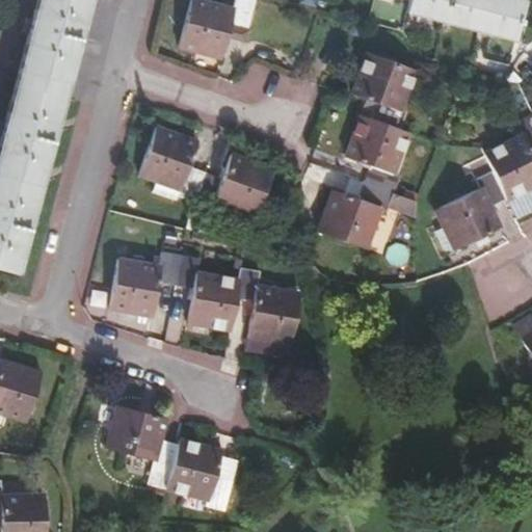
[(33,0),(29,19),(21,49),(6,109),(0,132),(0,268),(15,272),(15,270),(27,221),(60,97),(84,0),(33,0)]
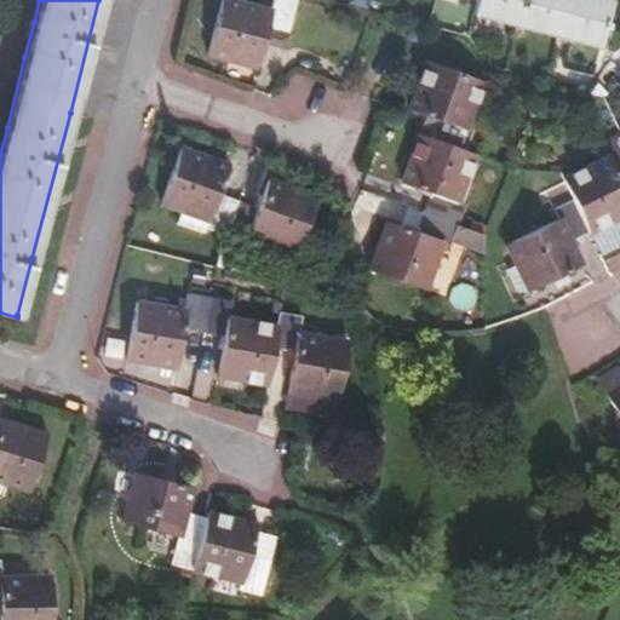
[(230,55),(257,62),(262,44),(265,28),(285,33),(294,0),(269,0),(268,9),(237,0),(219,0),(206,55),(229,62),(230,55)]
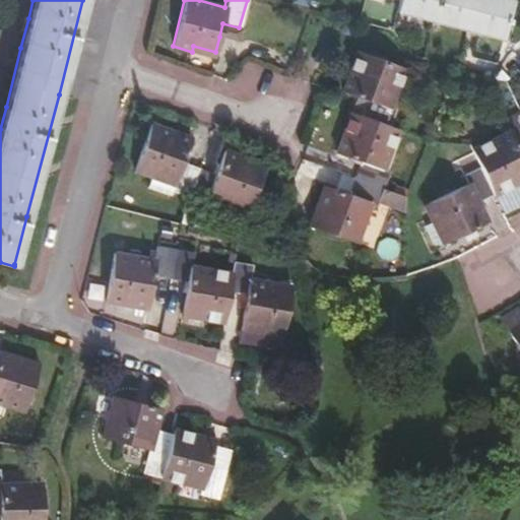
[(511,0),(399,0),(396,11),(478,33),(472,56),(495,62),(511,0)]
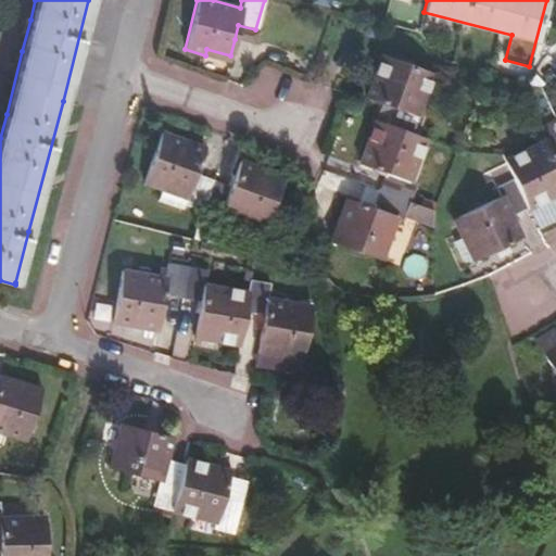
[(252,43),(255,29),(238,25),(235,39),(252,43)]
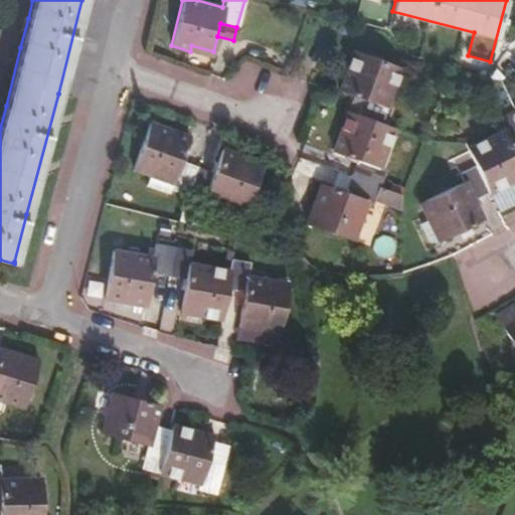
[(211,57),(213,51),(191,45),(190,51),(211,57)]
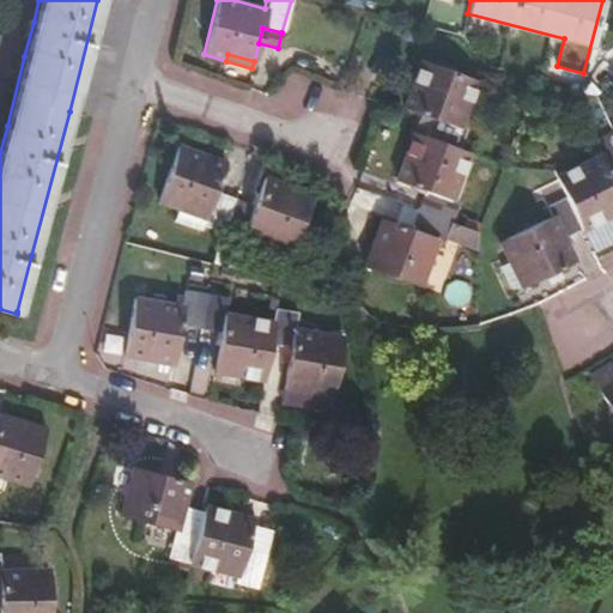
[(419,59),(401,107),(431,119),(424,137),(412,132),(394,178),(424,190),(411,229),(381,219),(363,265),(420,286),(437,240),(443,242),(450,223),(459,201),(451,199),(468,152),(459,149),(466,128),(460,126),(475,80),(419,59)]
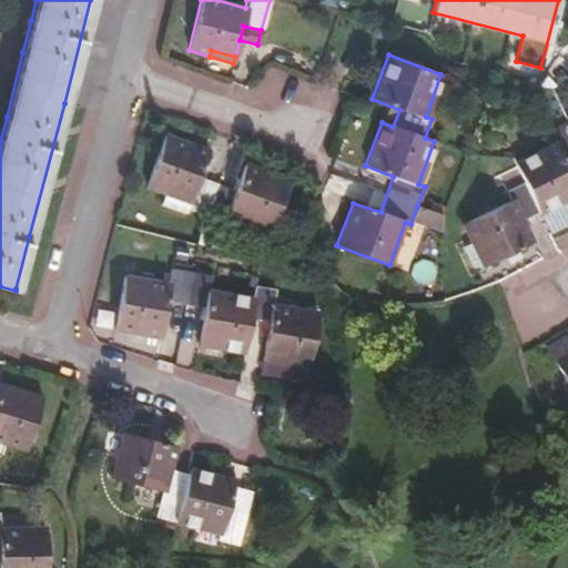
[(561,202),(567,198),(567,165),(564,158),(567,155),(567,120),(549,130),(555,142),(514,162),(523,182),(506,191),(509,199),(511,199),(523,219),(538,212),(537,208),(558,196),(561,202)]
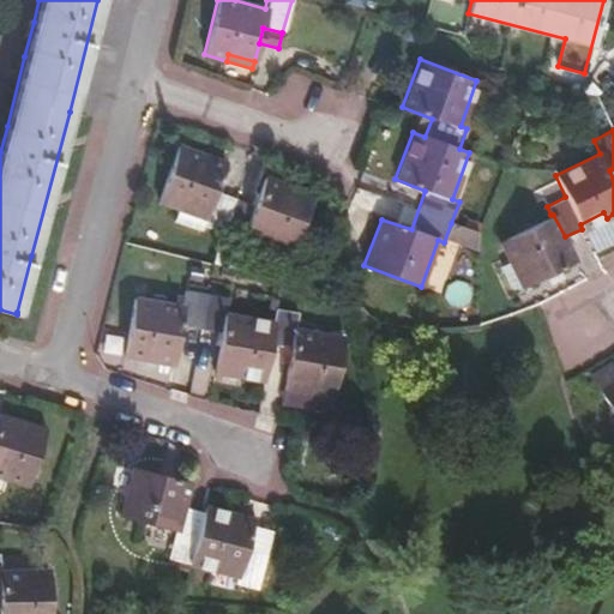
[(204,220),(203,224),(242,239),(244,233),(290,251),(311,192),(264,176),(258,193),(254,205),(214,191),(218,180),(226,162),(179,145),(157,203),(178,210),(204,220)]
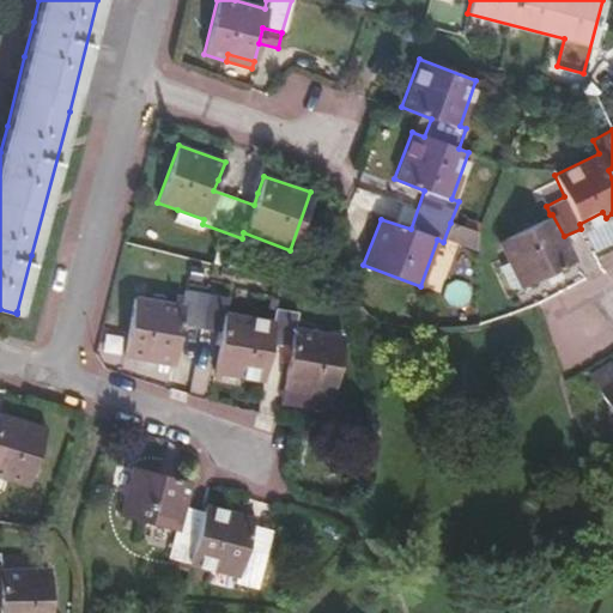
[(258,193),(218,180),(213,190),(254,205),(258,193)]
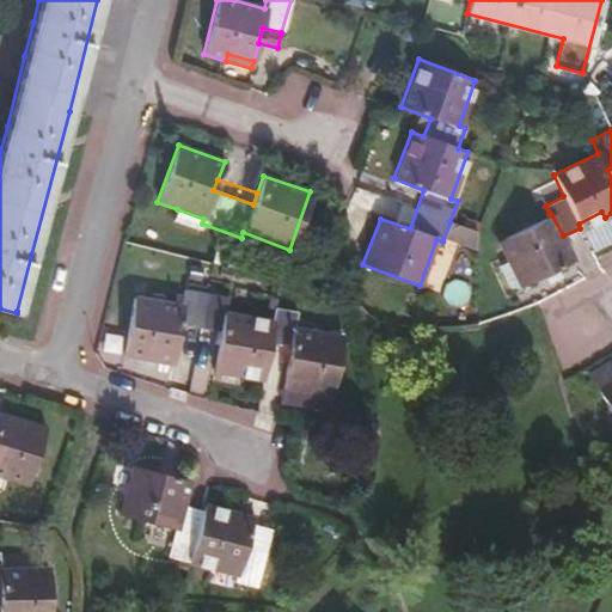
[(200,228),(202,224),(203,219),(177,209),(173,220),(200,228)]
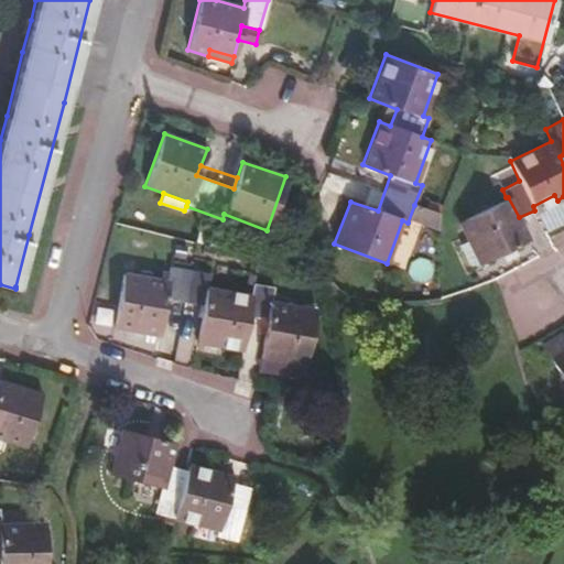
[(535,210),(557,201),(554,195),(533,206),(534,210),(535,210)]
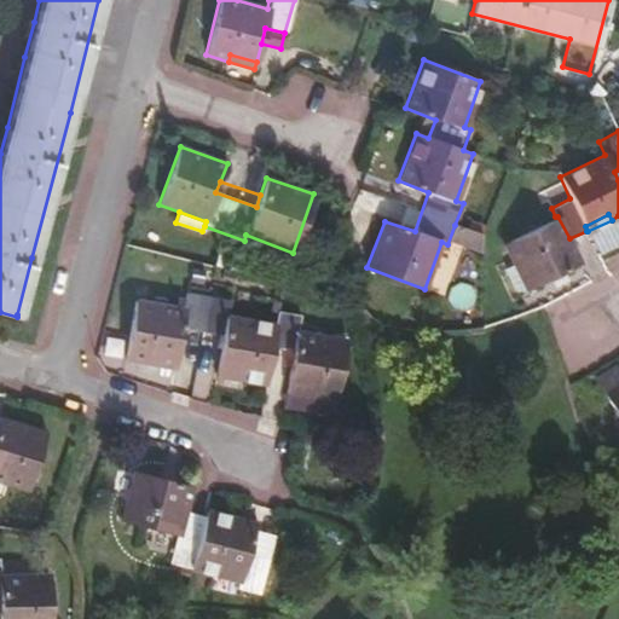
[(618,241),(618,215),(612,220),(588,231),(597,252),(618,241)]
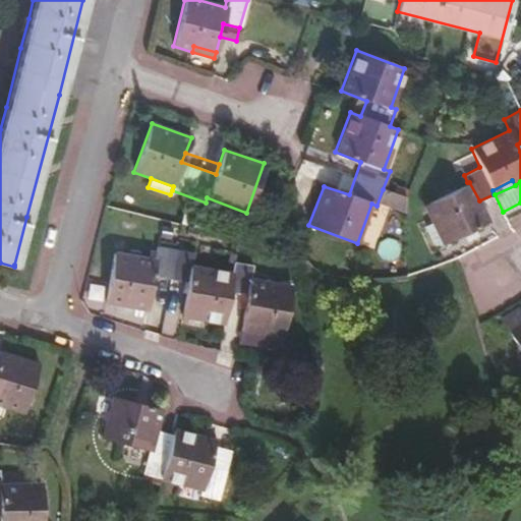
[(437,221),(447,241),(488,221),(479,200),(469,182),(467,182),(422,205),(431,223),(437,221)]
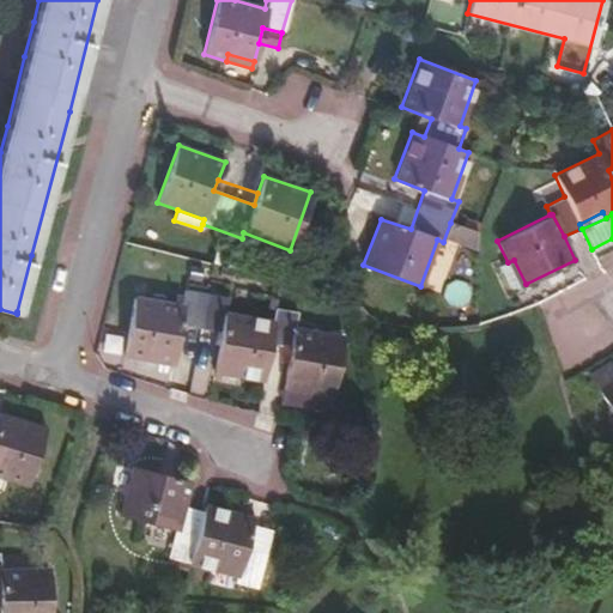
[(475,230),(450,223),(443,242),(474,253),(473,238),(475,230)]
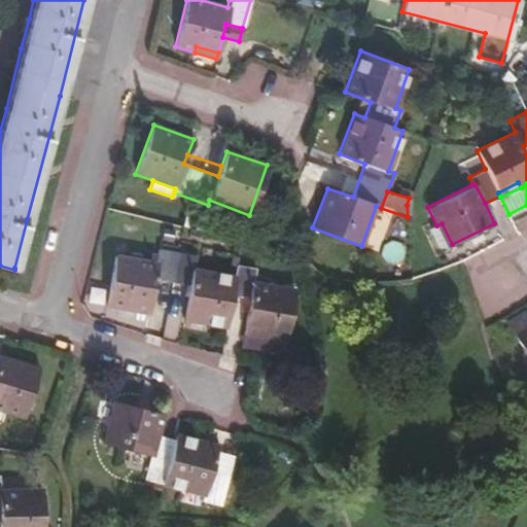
[(446,246),(452,244),(442,223),(436,225),(429,230),(437,248),(445,244),(446,246)]
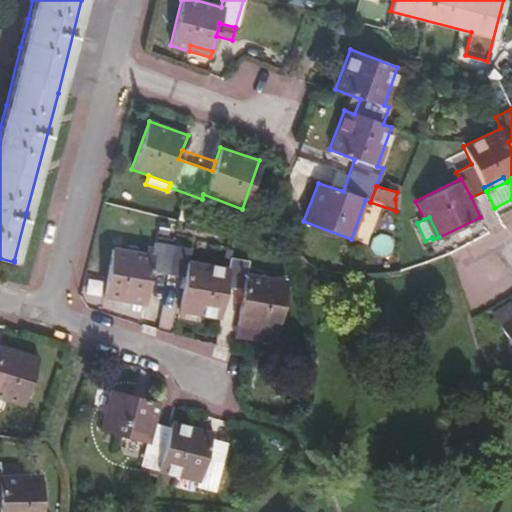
[(123,295),(145,299),(149,271),(182,276),(177,310),(218,317),(224,287),(240,290),(236,318),(259,322),(259,327),(277,330),(285,281),(246,273),(248,261),(229,257),(227,267),(188,261),(190,248),(170,244),(154,241),(151,254),(110,247),(101,296),(122,300),(123,295)]
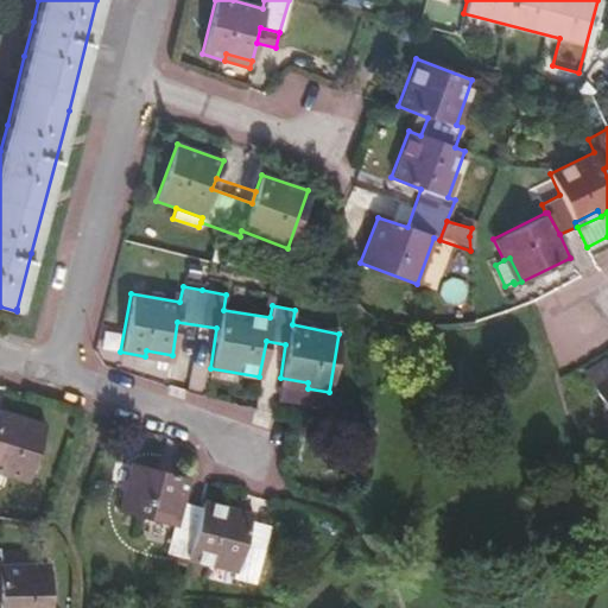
[(584,371),(593,385),(607,375),(607,361),(606,358),(584,371)]
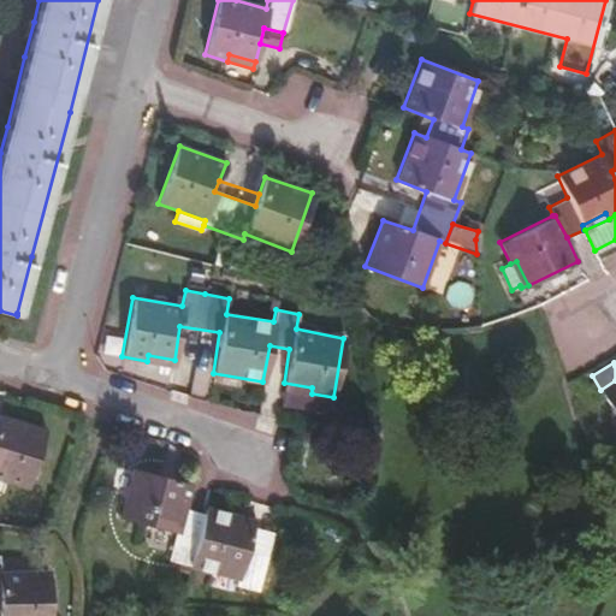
[(615,380),(600,390),(599,391),(615,418),(615,380)]
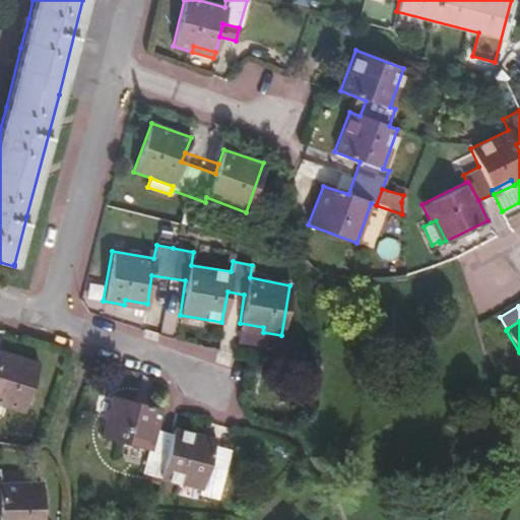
[(261,341),(263,332),(263,327),(240,323),(237,338),(261,341)]
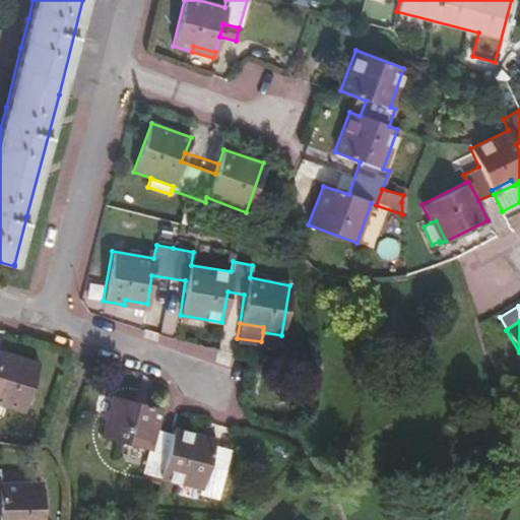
[(0,350),(0,403),(22,410),(37,363),(0,350)]
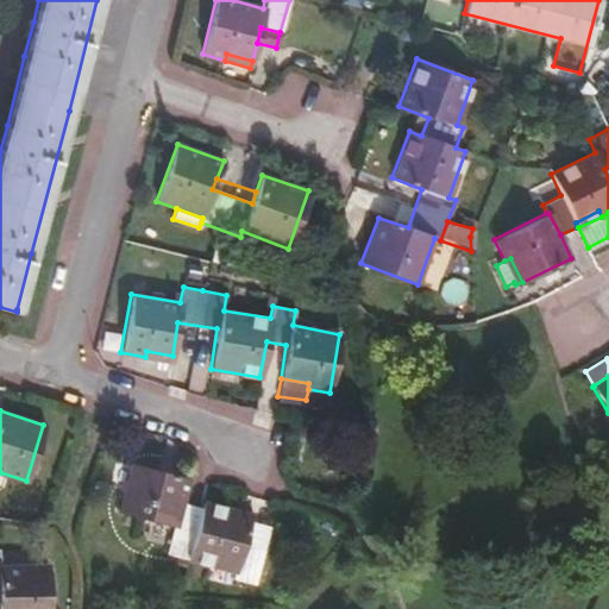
[(131,463),(124,488),(129,490),(136,464),(131,463)]
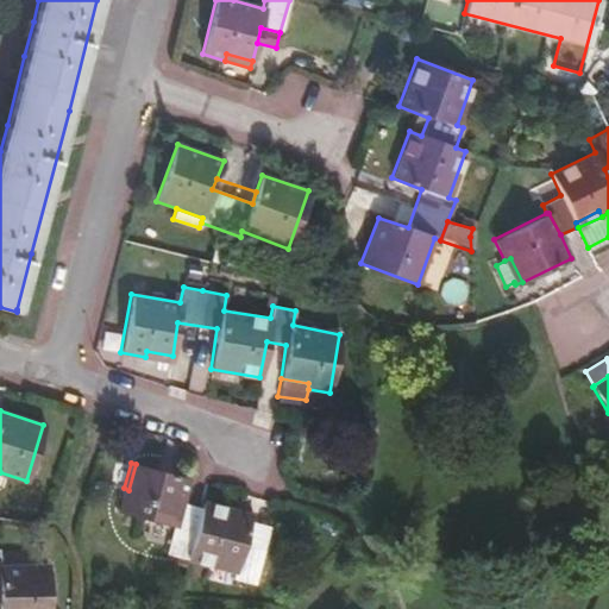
[(117,512),(175,528),(176,527),(183,503),(189,478),(136,464),(129,490),(124,488),(117,512)]
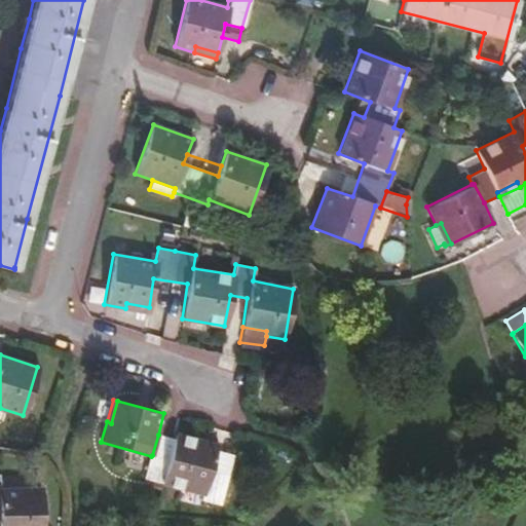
[(152,455),(151,456),(145,478),(204,494),(203,498),(221,503),(228,475),(211,470),(216,451),(218,444),(176,433),(174,439),(158,435),(152,455)]
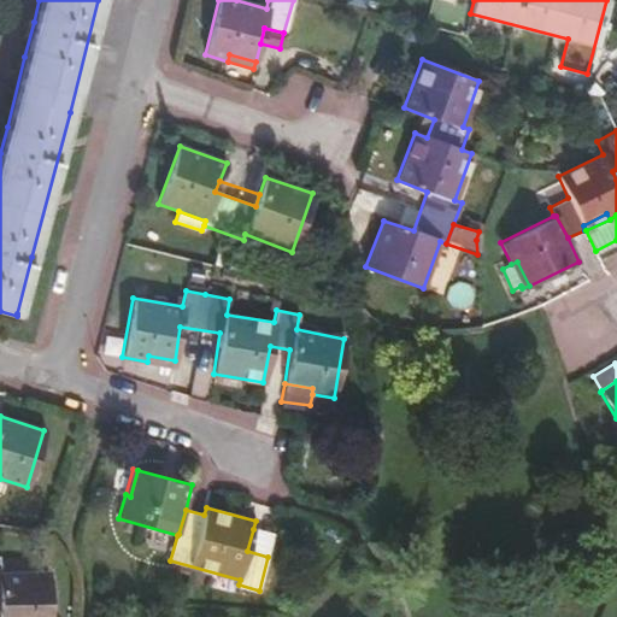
[(275,534),(253,529),(247,551),(268,557),(275,534)]
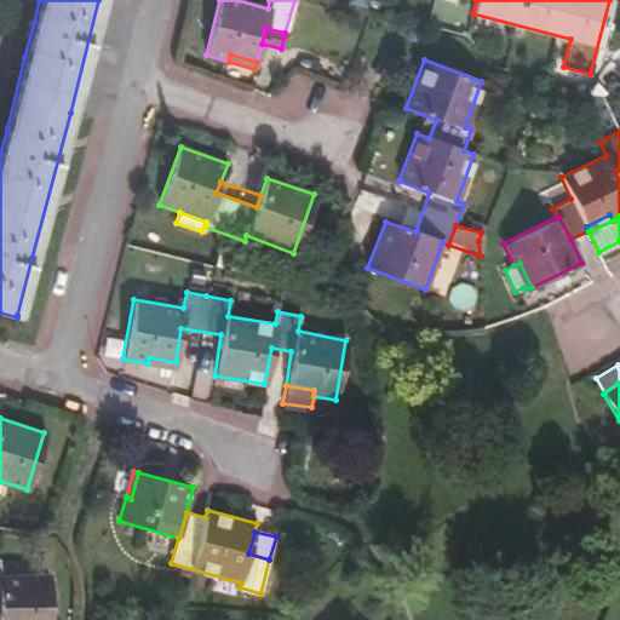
[(0,619),(49,619),(47,574),(0,574),(0,619)]
